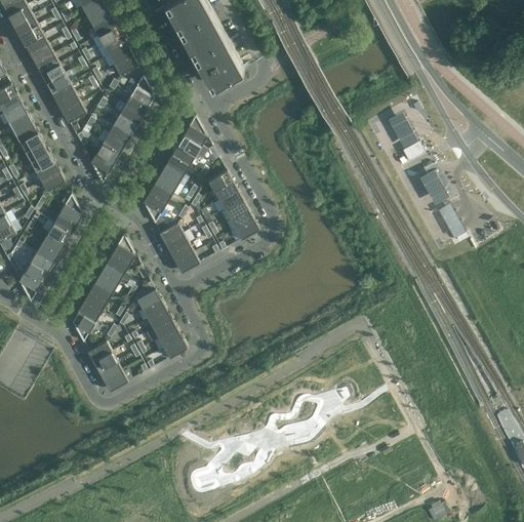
[(8,16),(27,6),(23,0),(15,0),(3,7),(8,16)]
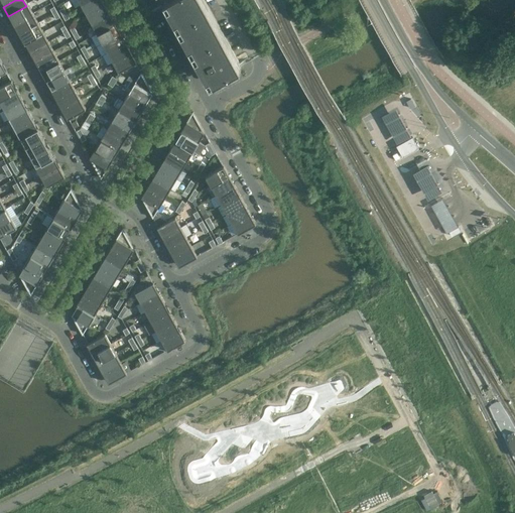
[(86,17),(104,7),(99,0),(94,0),(81,8),(86,17)]
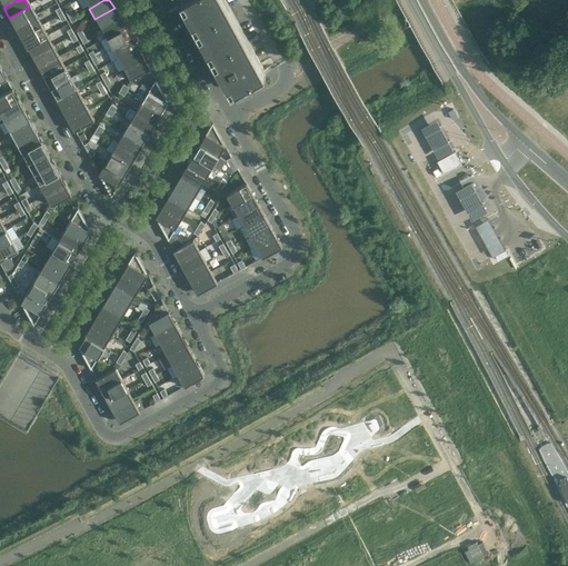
[(225,11),(218,0),(183,0),(223,72),(226,77),(235,92),(250,83),(251,85),(262,78),(225,11)]
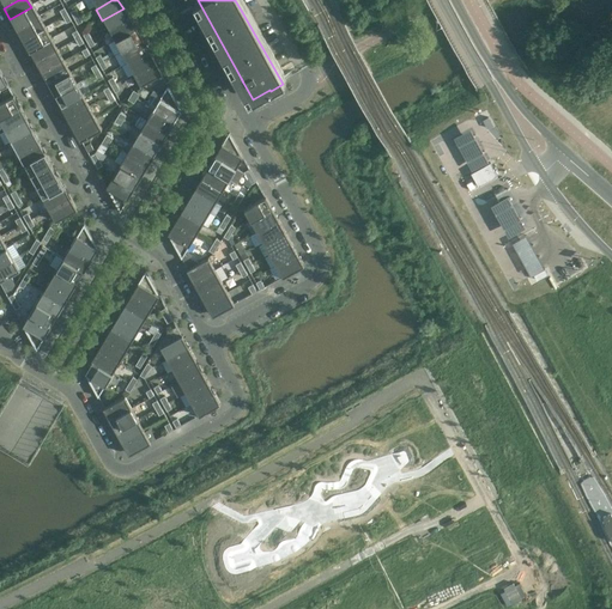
[(17,30),(38,19),(31,7),(10,19),(17,30)]
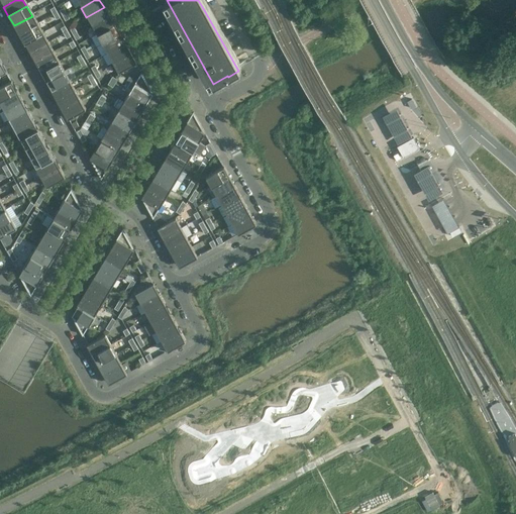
[(91,27),(109,17),(104,7),(86,17),(91,27)]
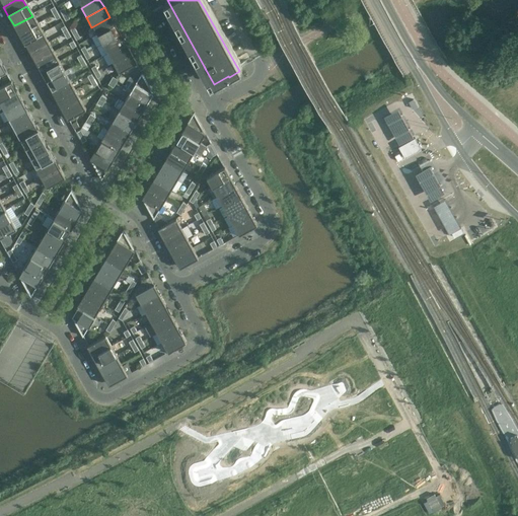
[(19,35),(38,25),(32,16),(14,25),(19,35)]
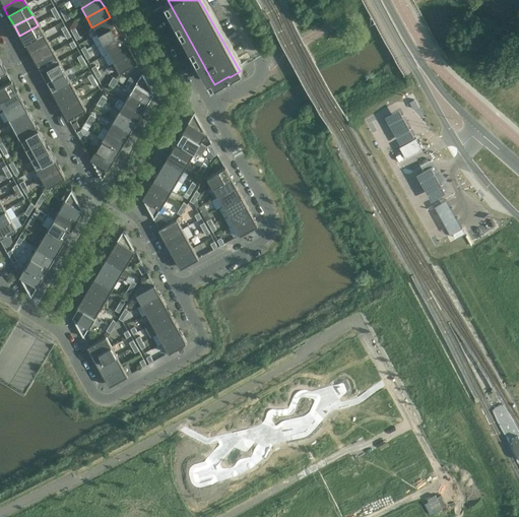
[(98,37),(115,26),(110,17),(91,27),(98,37)]
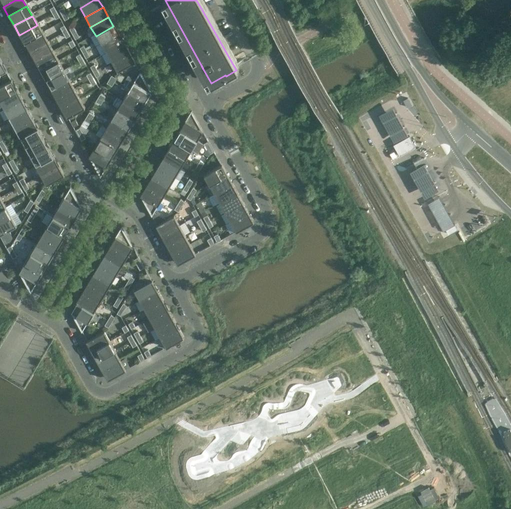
[(24,44),(42,34),(37,25),(19,35),(24,44)]
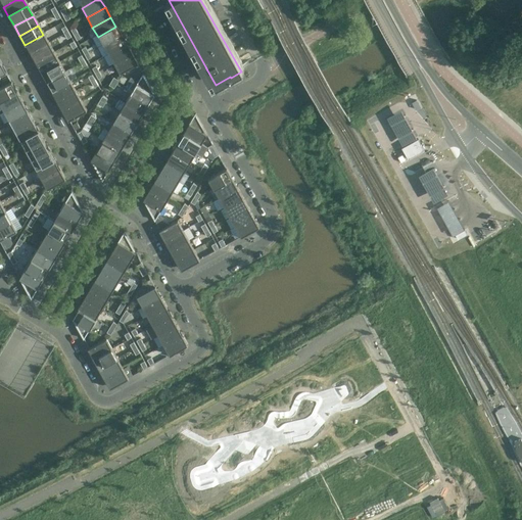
[(103,46),(122,37),(115,27),(98,37),(103,46)]
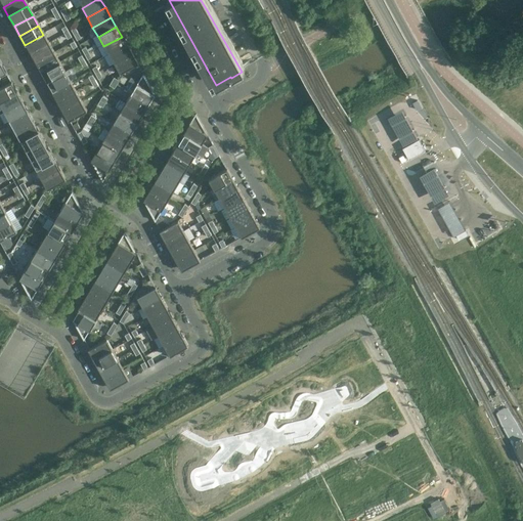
[(30,55),(48,45),(43,35),(25,45),(30,55)]
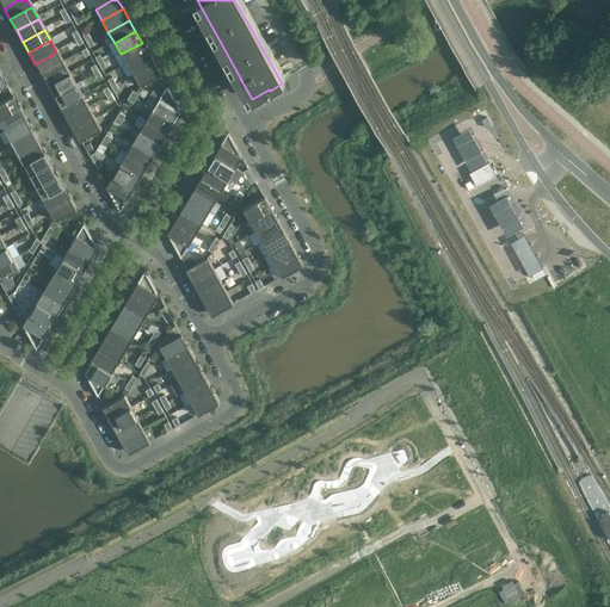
[(127,66),(148,54),(142,43),(121,54),(127,66)]
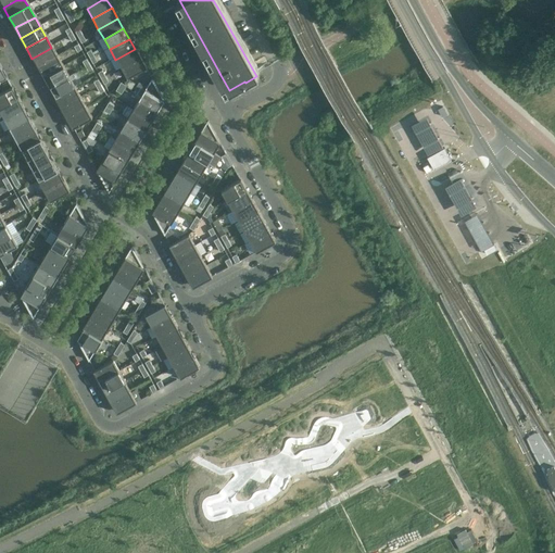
[(37,68),(57,58),(51,48),(32,59),(37,68)]
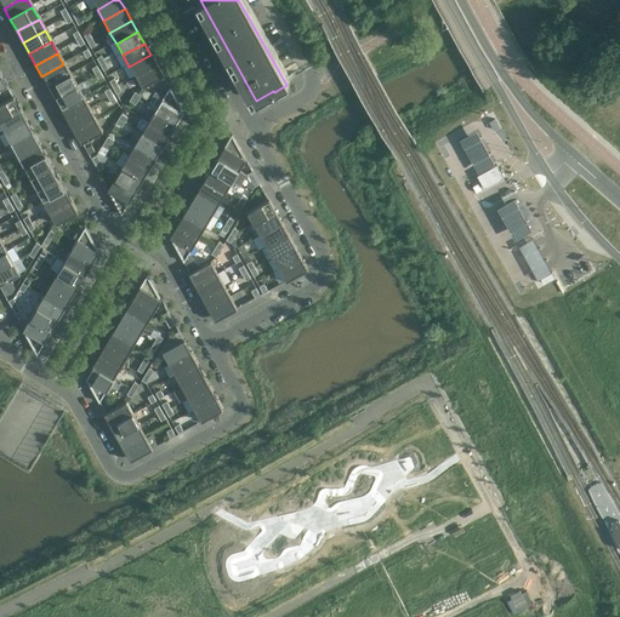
[(135,78),(157,66),(151,55),(129,67),(135,78)]
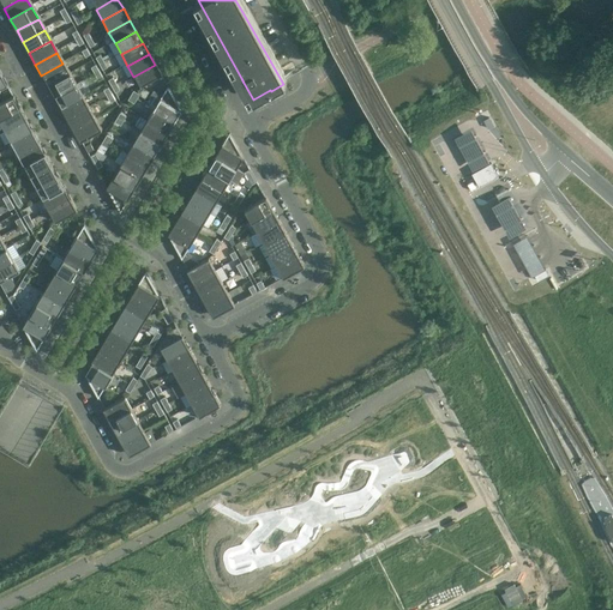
[(48,88),(70,76),(62,64),(41,76),(48,88)]
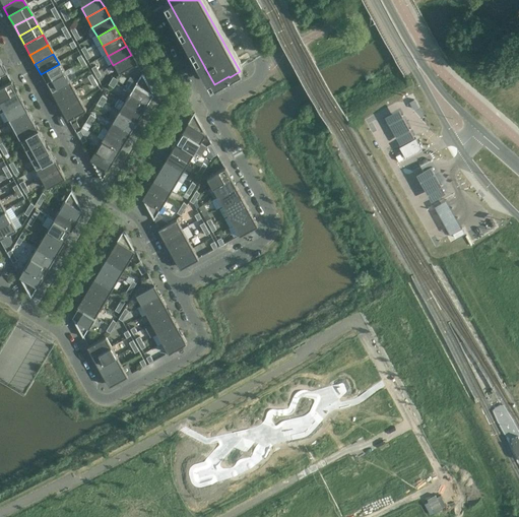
[(137,65),(131,55),(113,65),(119,75),(137,65)]
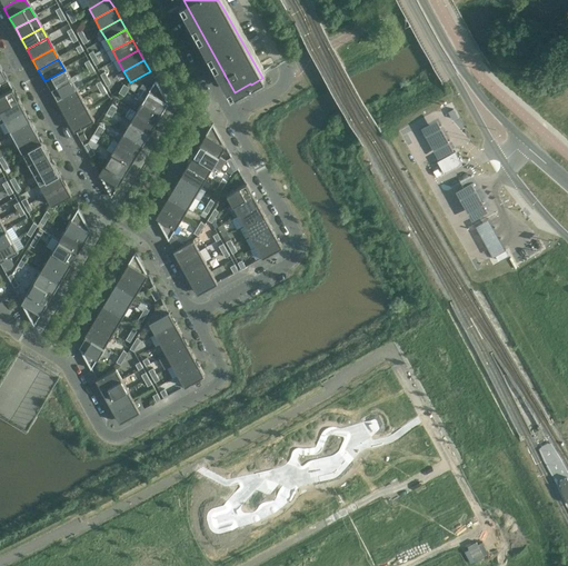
[(50,91),(70,80),(65,70),(45,81),(50,91)]
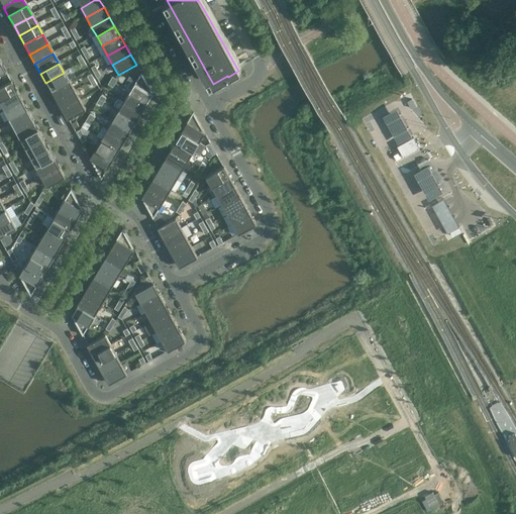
[(50,93),(69,83),(64,73),(45,83),(50,93)]
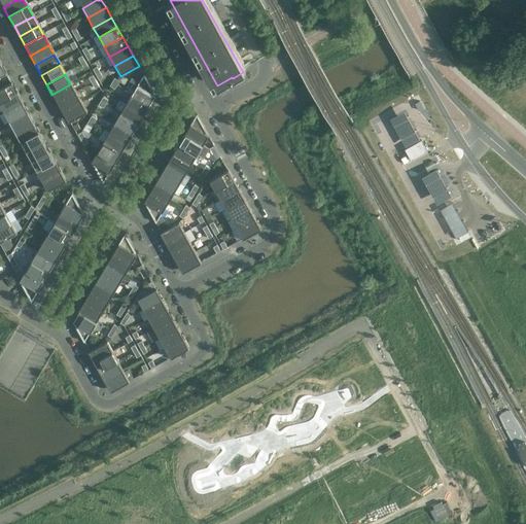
[(154,97),(143,76),(131,97),(149,107),(155,98),(154,97)]
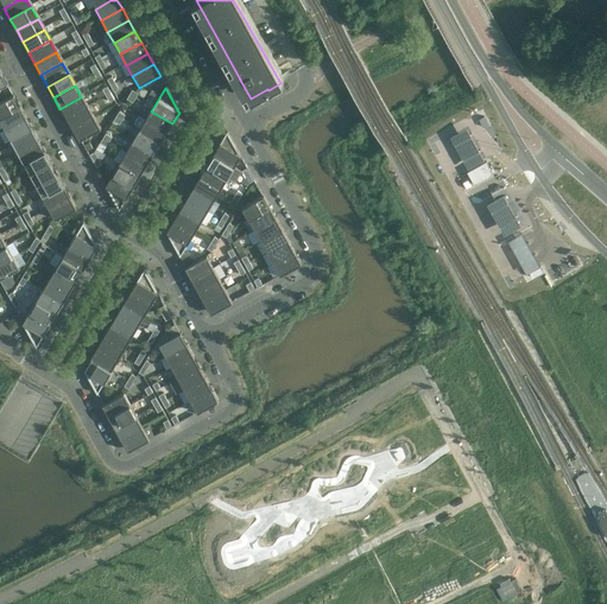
[(0,119),(19,109),(13,97),(0,103),(0,119)]
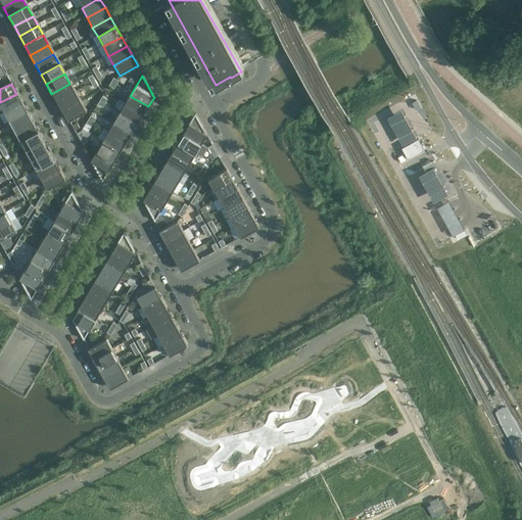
[(56,103),(75,93),(69,84),(51,94),(56,103)]
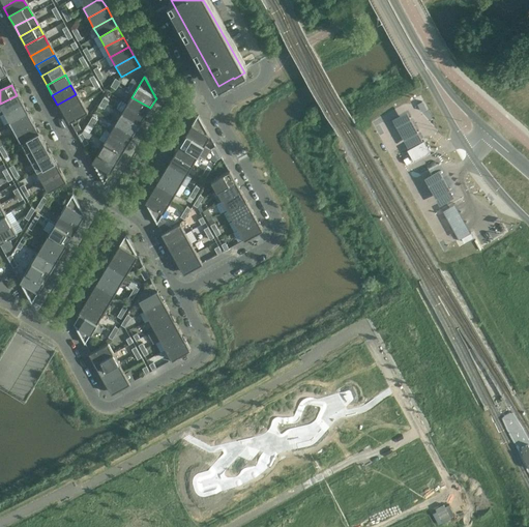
[(63,115),(82,105),(76,94),(57,105),(63,115)]
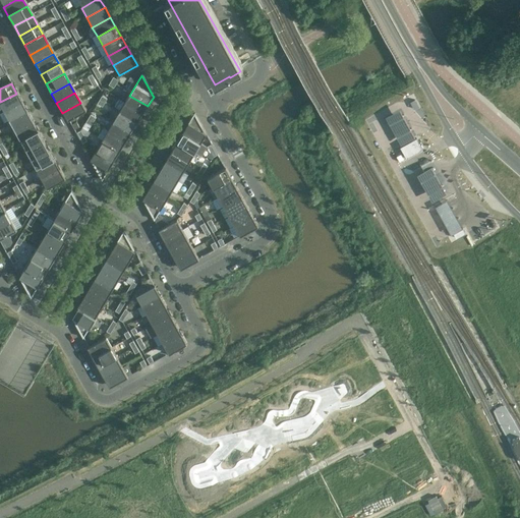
[(0,107),(3,113),(21,104),(16,94),(0,102),(0,107)]
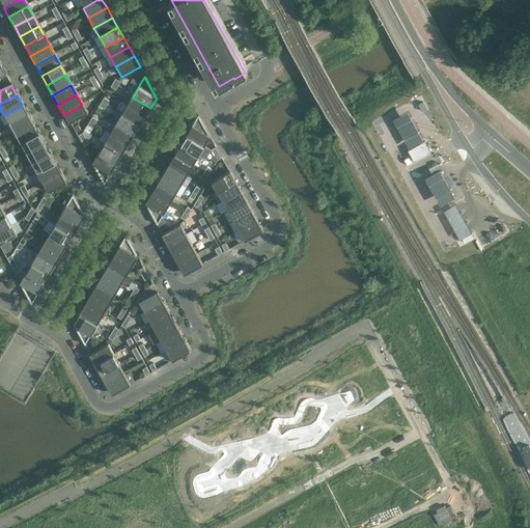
[(150,108),(132,98),(127,107),(144,118),(150,108)]
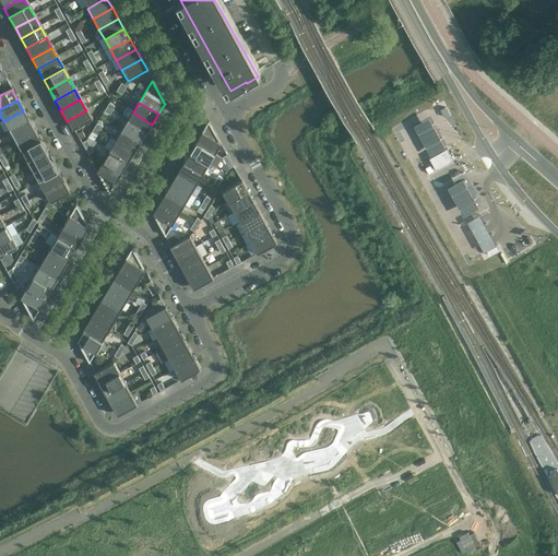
[(72,132),(92,121),(86,110),(67,121),(72,132)]
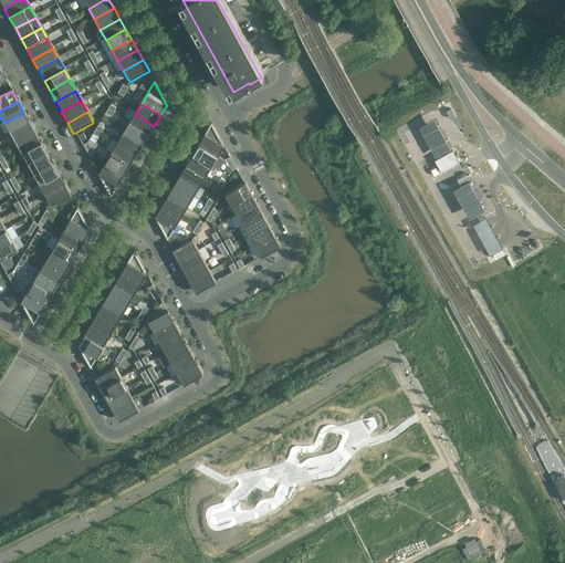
[(449,112),(445,114),(449,122),(453,120),(449,112)]
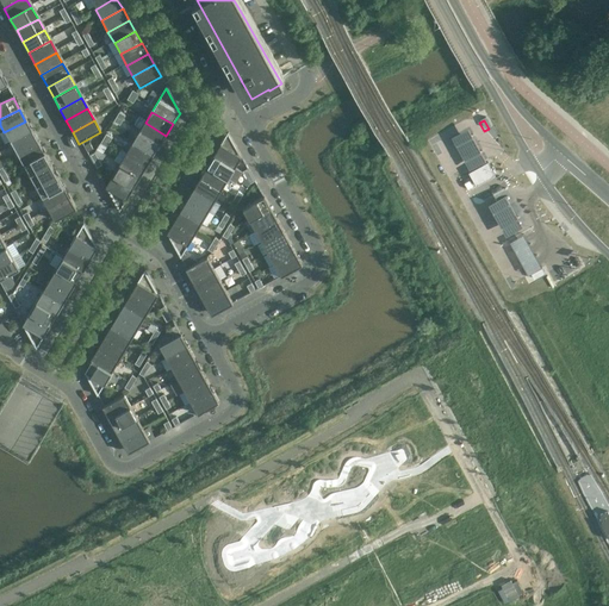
[(11,144),(32,132),(25,122),(4,132),(11,144)]
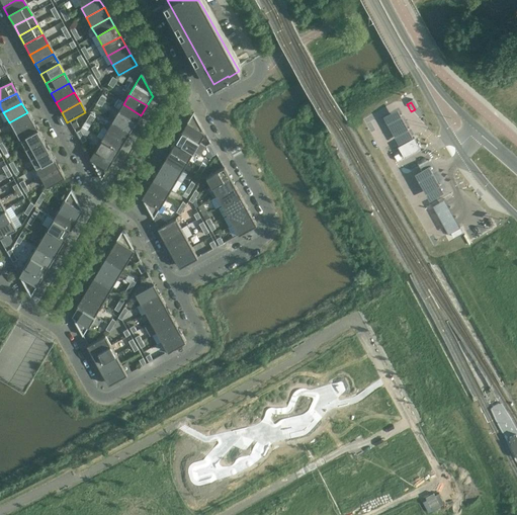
[(141,115),(123,104),(117,113),(136,124),(141,115)]
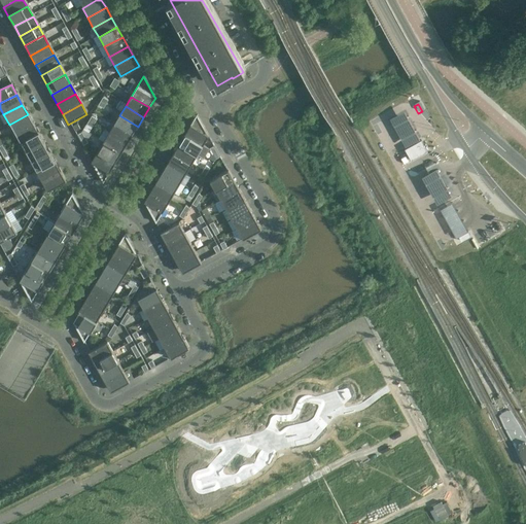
[(405,149),(419,141),(401,109),(387,117),(405,149)]
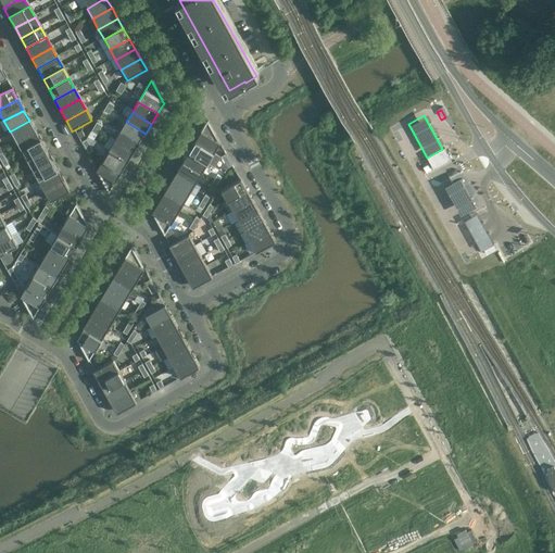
[(15,142),(35,132),(29,121),(10,132),(15,142)]
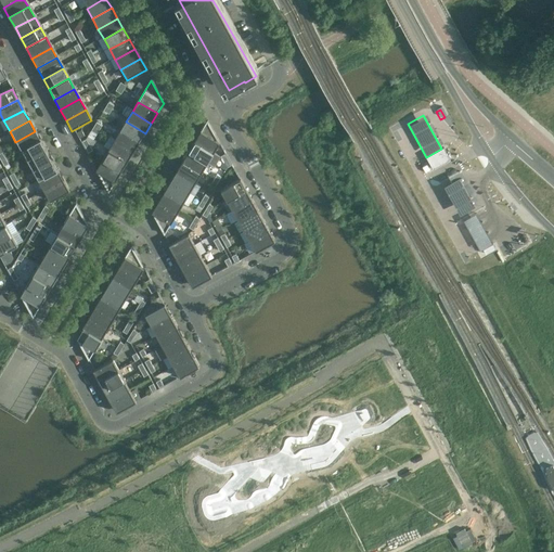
[(145,133),(126,122),(120,132),(139,143),(145,133)]
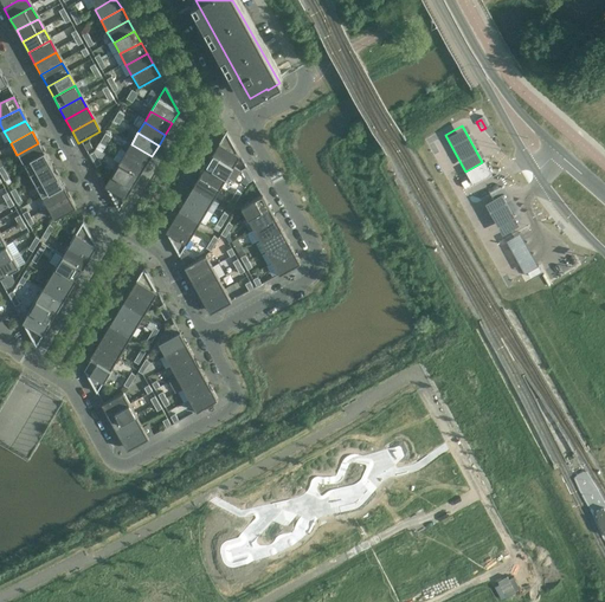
[(239,159),(226,135),(219,147),(218,146),(212,157),(232,169),(239,159)]
